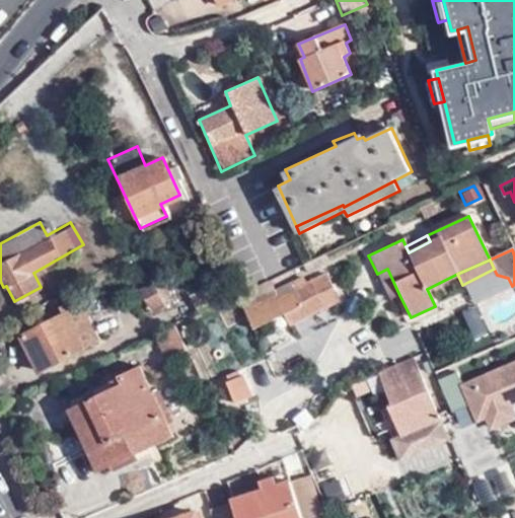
[(389,299),(399,295),(387,269),(377,274),(389,299)]
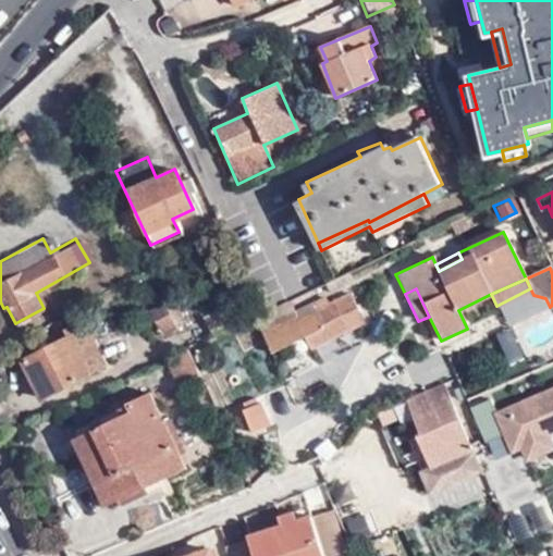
[(269,350),(307,333),(315,330),(321,341),(361,322),(348,295),(326,305),(261,334),(269,350)]
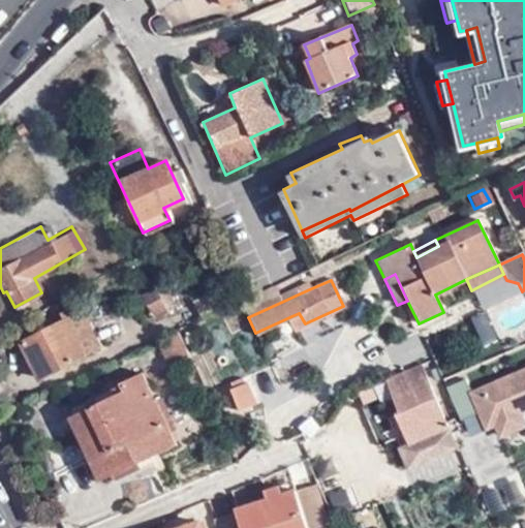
[(240,299),(248,317),(309,289),(305,281),(279,294),(274,283),(240,299)]
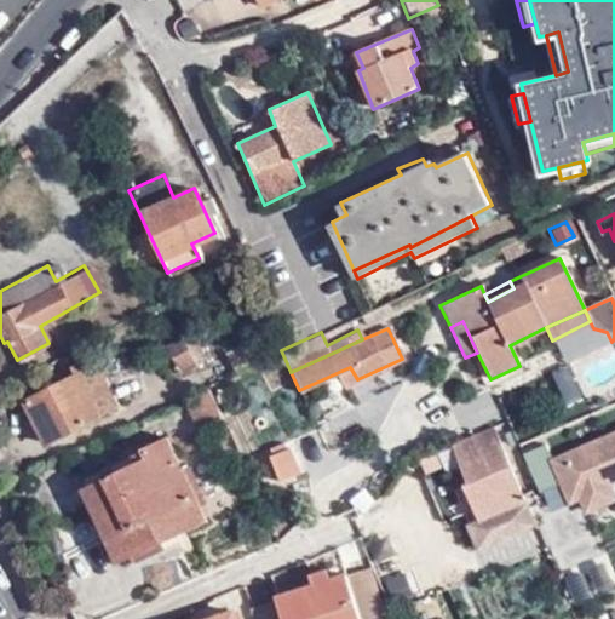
[(191,365),(180,340),(167,345),(172,356),(168,357),(174,372),(191,365)]
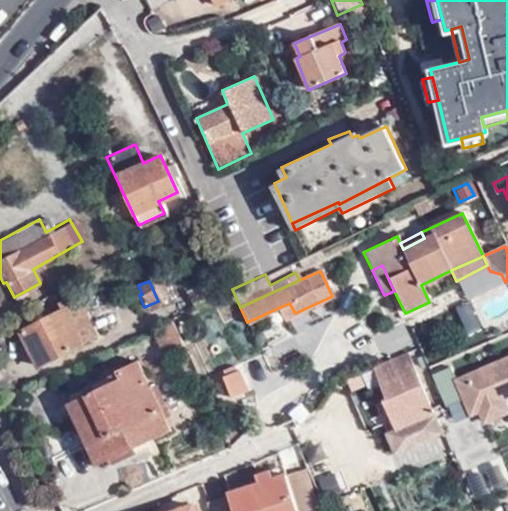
[(34,324),(19,331),(36,365),(94,336),(73,294),(55,303),(59,311),(48,316),(45,310),(31,318),(34,324)]
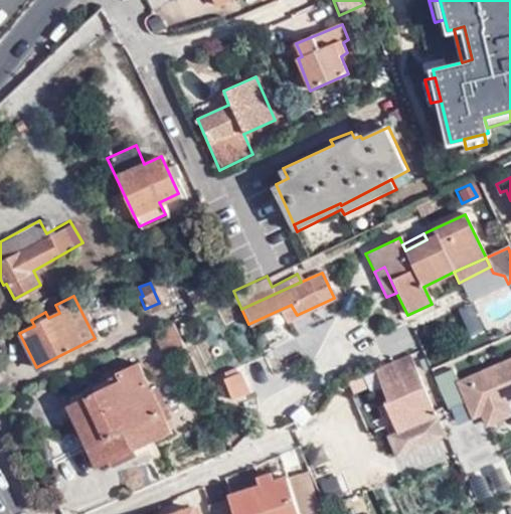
[(291,305),(284,308),(289,318),(297,315),(291,305)]
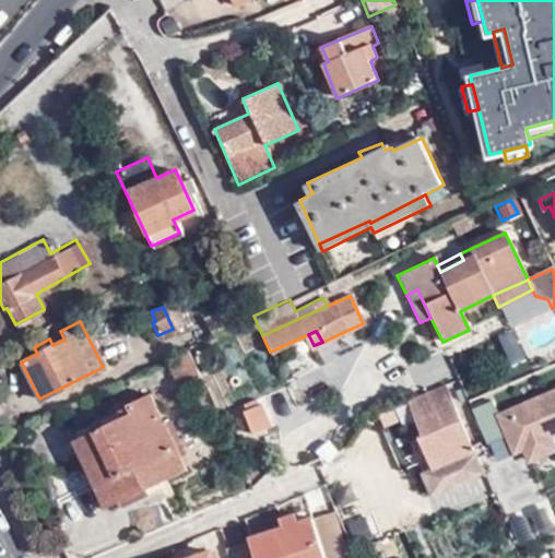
[(197,377),(185,352),(163,361),(175,387),(197,377)]
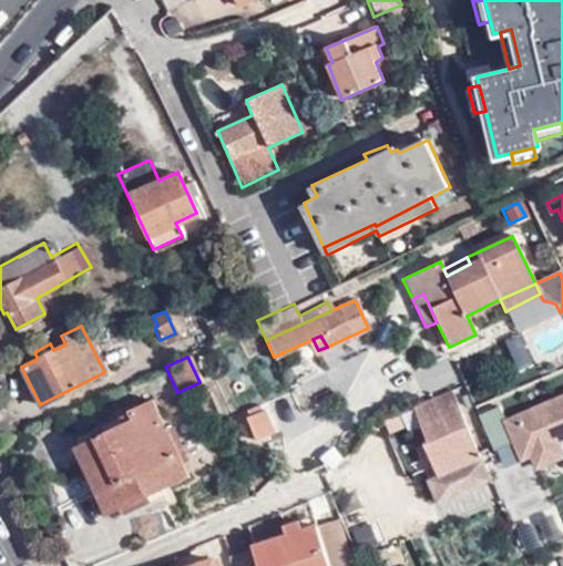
[(453,403),(449,390),(411,407),(417,420),(453,403)]
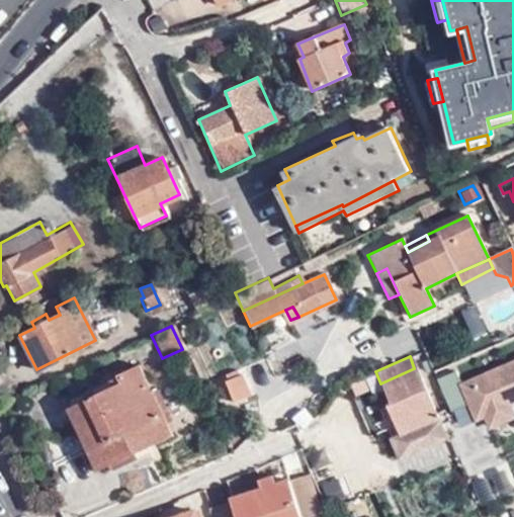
[(513,359),(459,382),(453,370),(435,378),(448,409),(467,401),(475,420),(484,416),(489,426),(512,416),(507,404),(513,401),(513,359)]
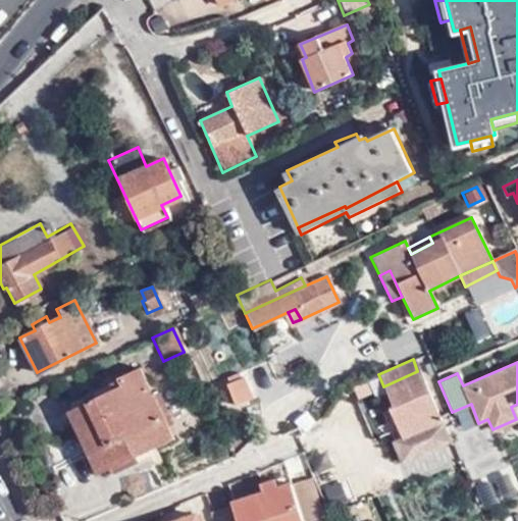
[(64,409),(71,428),(79,425),(91,451),(99,451),(106,465),(173,435),(142,364),(120,374),(125,386),(119,388),(116,384),(64,409)]
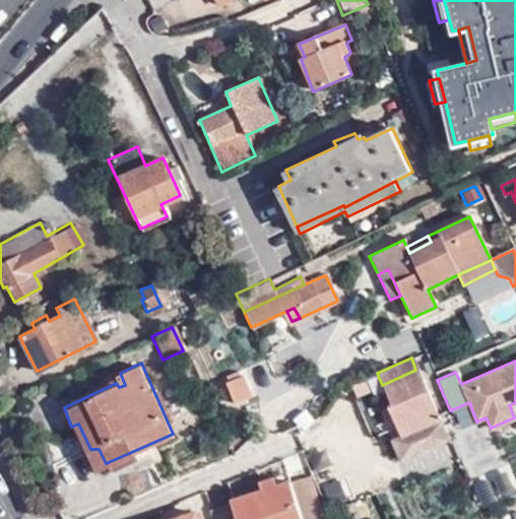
[(447,440),(415,370),(382,385),(390,405),(387,406),(400,436),(402,440),(402,439),(410,455),(447,440)]
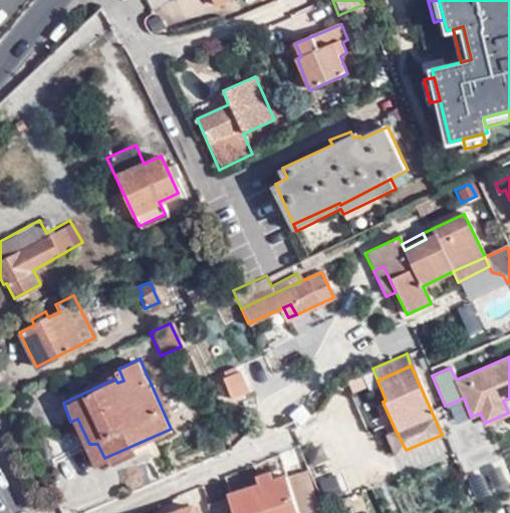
[(233,398),(249,391),(240,370),(224,377),(233,398)]
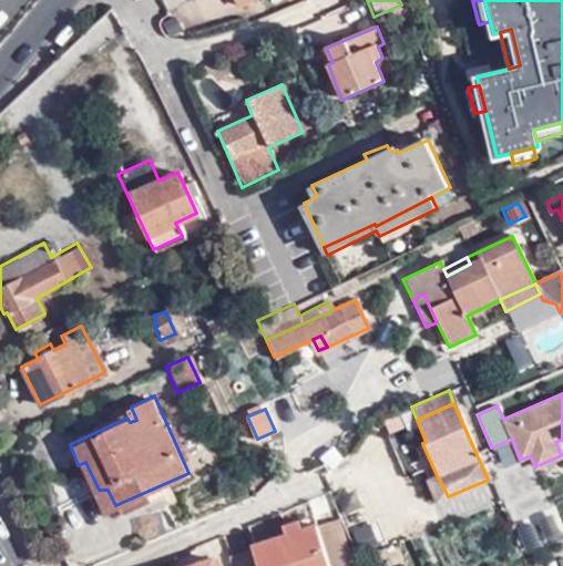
[(518,461),(492,477),(519,516),(539,503),(525,484),(531,481),(518,461)]
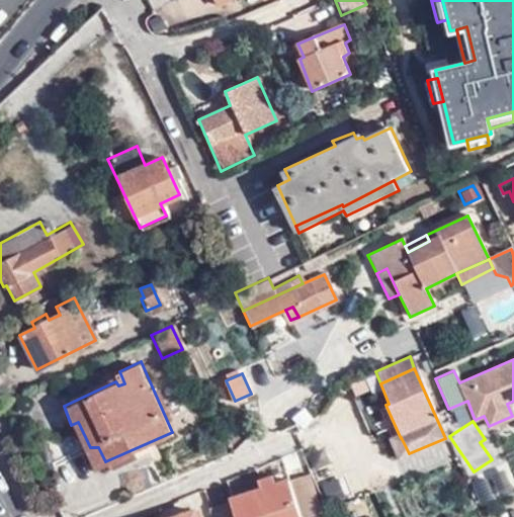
[(78,422),(71,425),(89,467),(105,461),(98,447),(90,447),(78,422)]
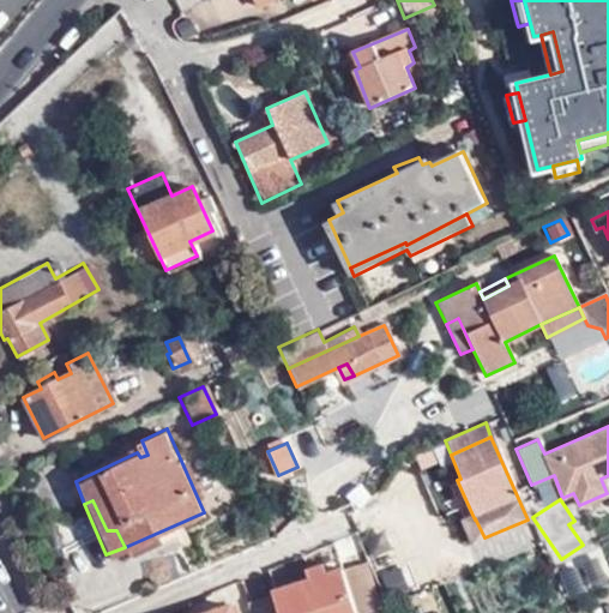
[(484,538),(475,518),(475,520),(472,515),(458,521),(469,545),(484,538)]
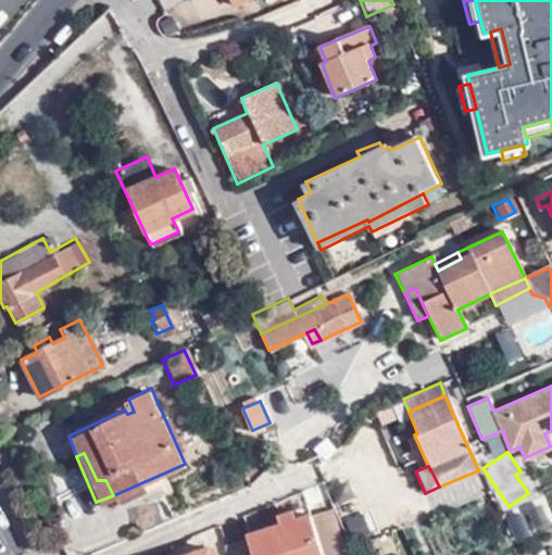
[(536,502),(502,516),(514,544),(548,530),(536,502)]
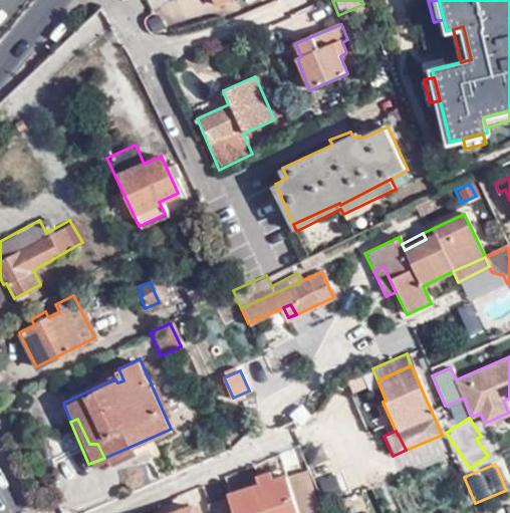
[(208,505),(210,512),(294,512),(283,477),(282,470),(254,477),(257,485),(226,495),(227,500),(208,505)]
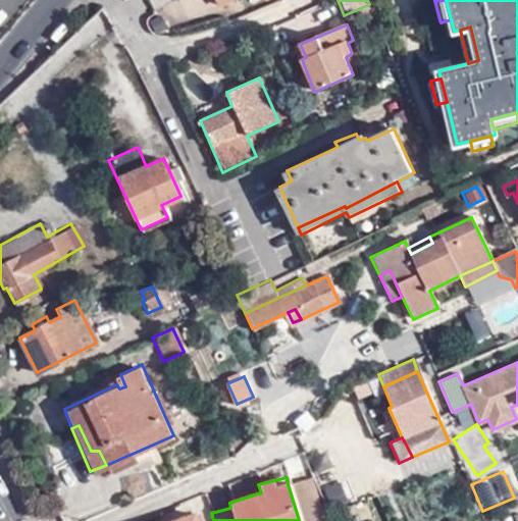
[(299,520),(315,515),(319,513),(307,477),(288,484),(299,520)]
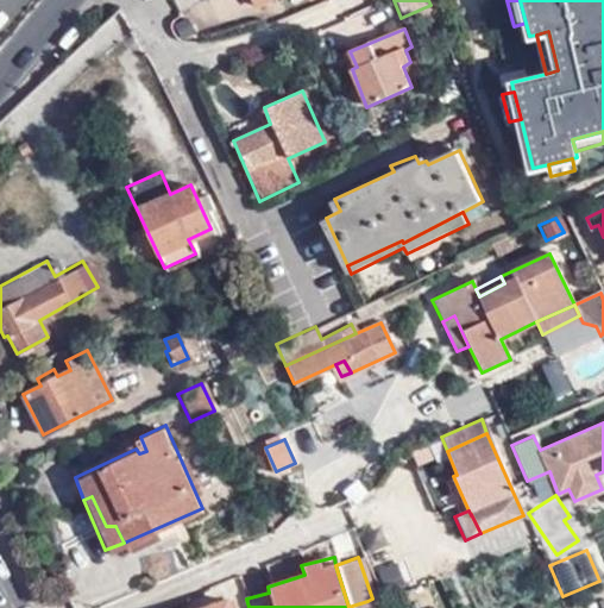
[(367,601),(370,607),(383,607),(385,607),(381,596),(372,599),(367,601)]
